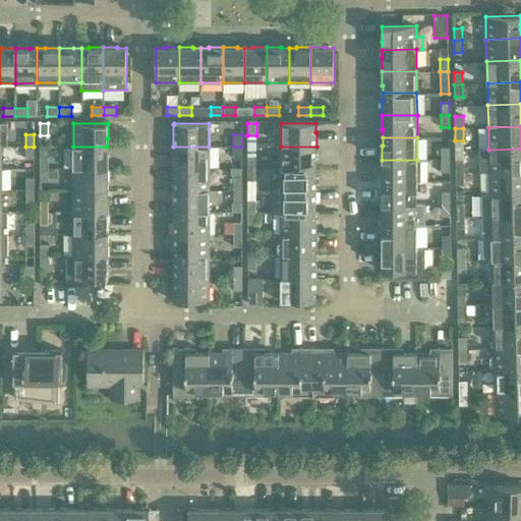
[(34,147),(25,147),(25,159),(34,159),(34,147)]
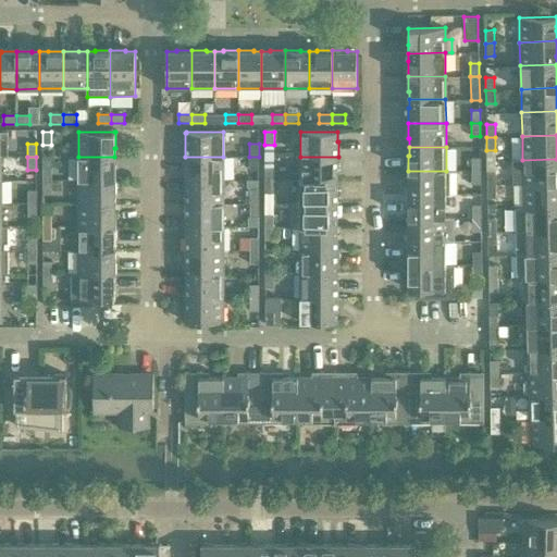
[(42,157),(42,180),(51,180),(51,166),(54,163),(54,157),(42,157)]
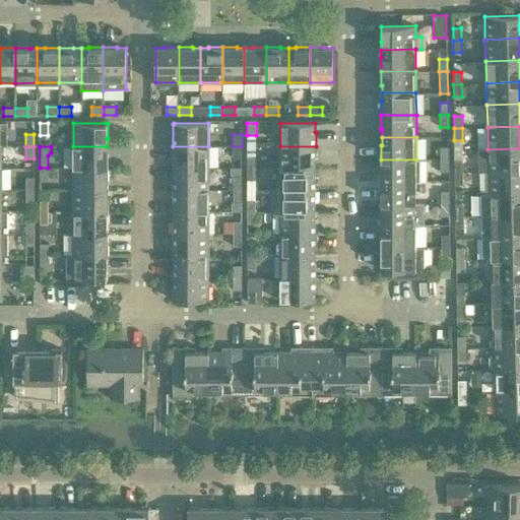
[(73,146),(72,168),(108,168),(108,153),(107,153),(107,146),(73,146)]
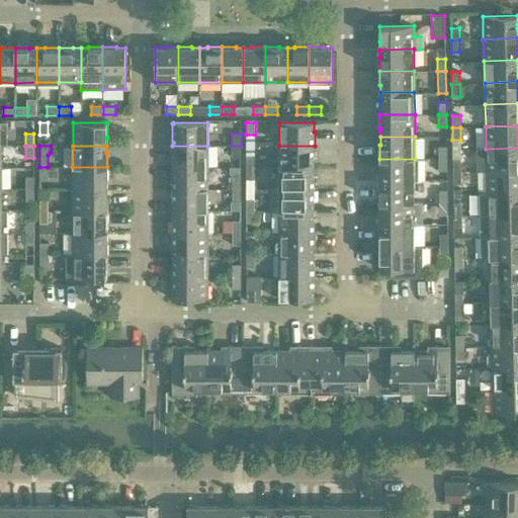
[(173,160),(173,167),(207,167),(207,146),(172,146),(172,160),(173,160)]
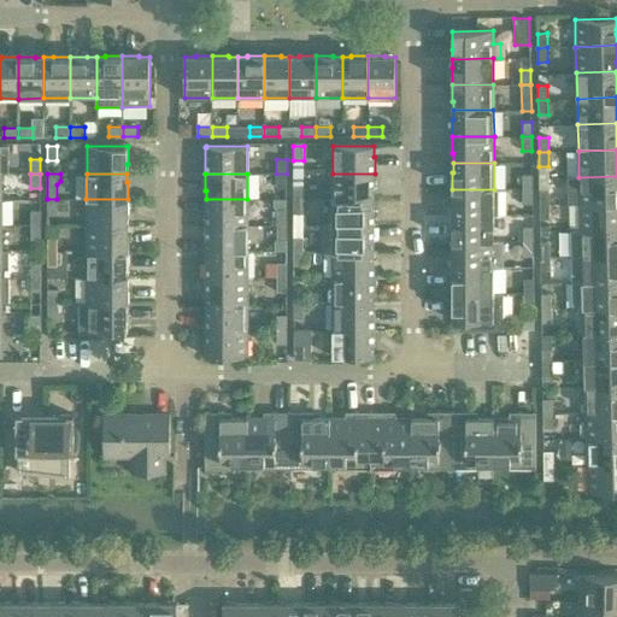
[(287,174),(276,174),(276,188),(286,188),(287,174)]
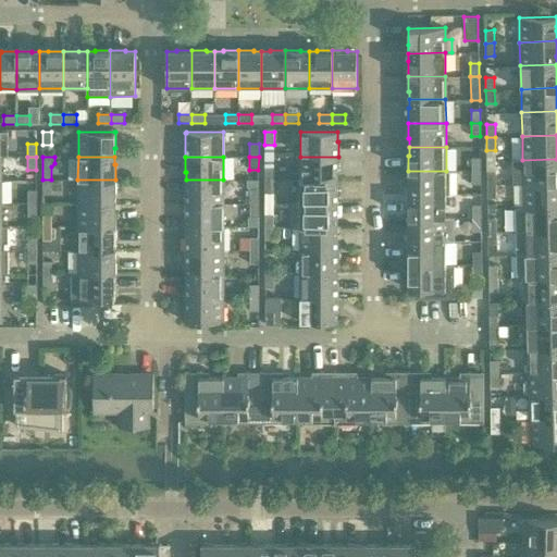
[(300,157),(300,180),(337,180),(337,171),(338,171),(338,157),(300,157)]
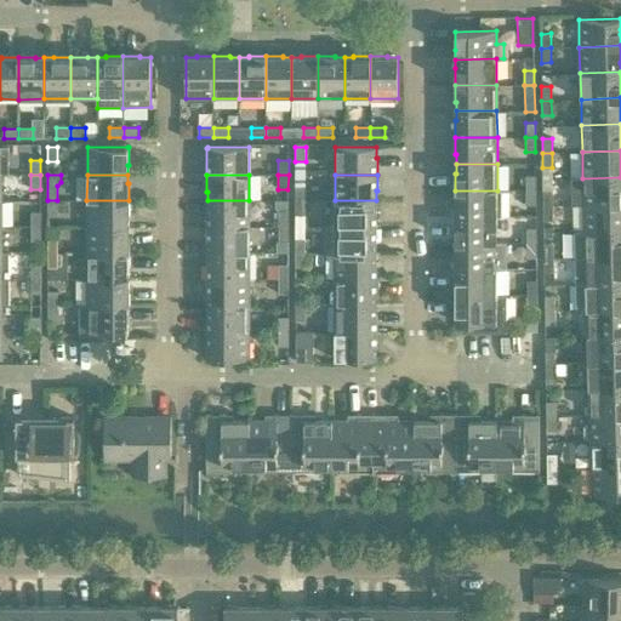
[(527,176),(527,191),(536,191),(536,175),(527,176)]
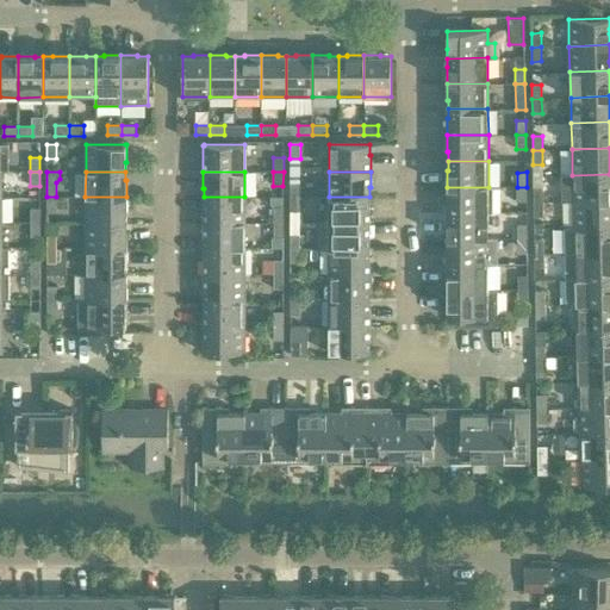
[(561,201),(573,201),(609,199),(609,174),(572,175),(560,175),(561,201)]
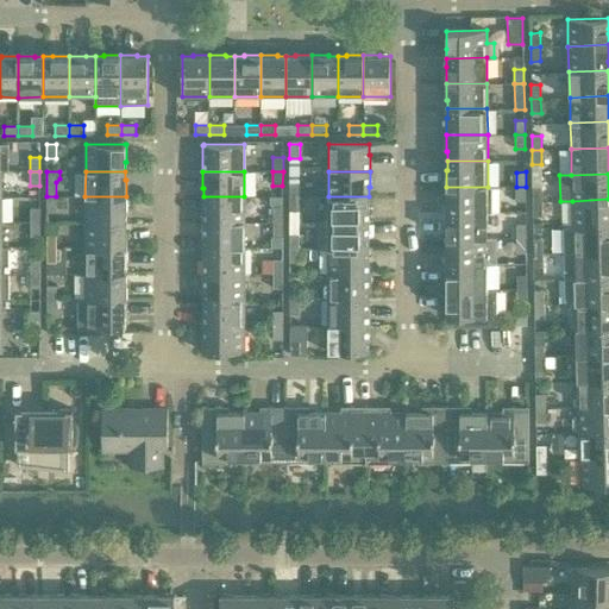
[(290,182),(290,196),(300,196),(300,182),(290,182)]
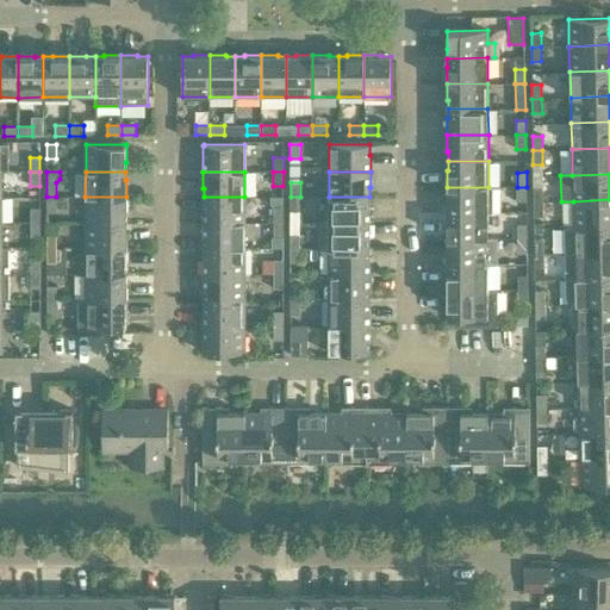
[(448,204),(448,212),(489,212),(499,213),(499,187),(489,187),(447,187),(447,204),(448,204)]
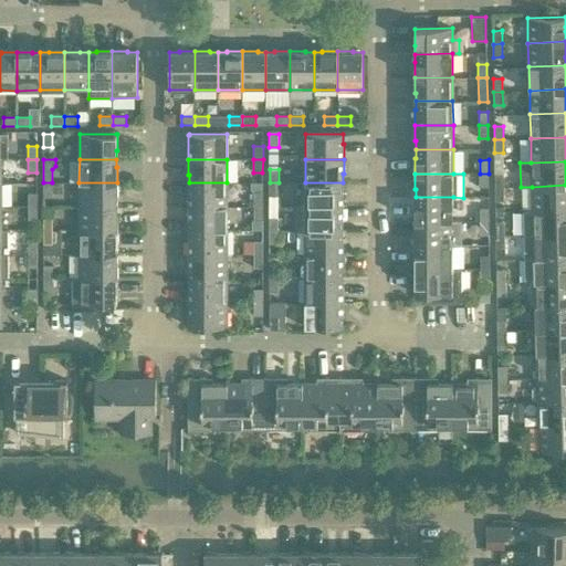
[(489,174),(480,174),(480,187),(489,187),(489,174)]
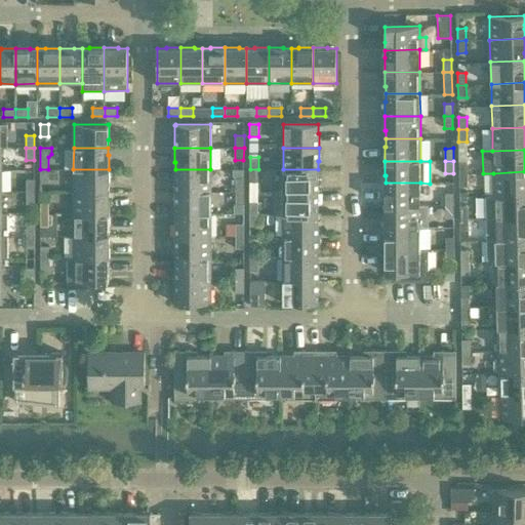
[(458,162),(459,174),(468,174),(468,162),(458,162)]
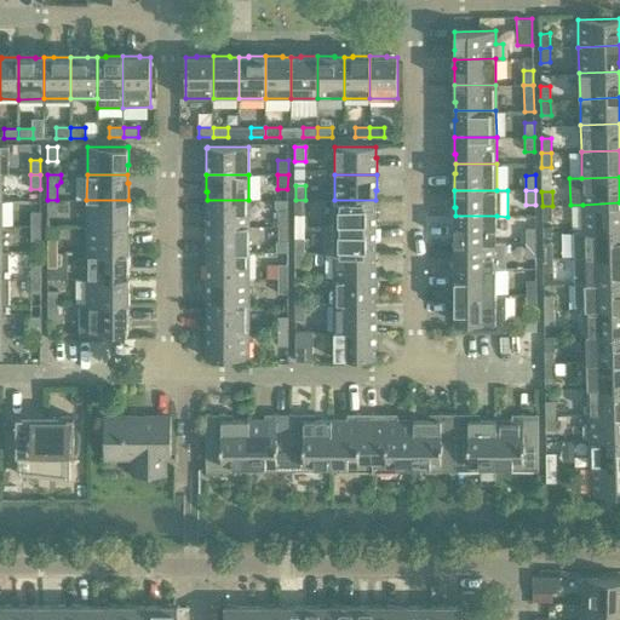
[(57,200),(47,200),(47,214),(57,216),(57,200)]
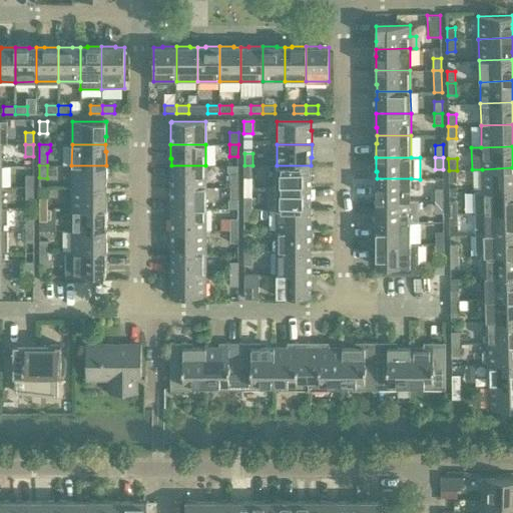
[(71,165),(71,187),(105,187),(105,179),(106,179),(106,165),(71,165)]
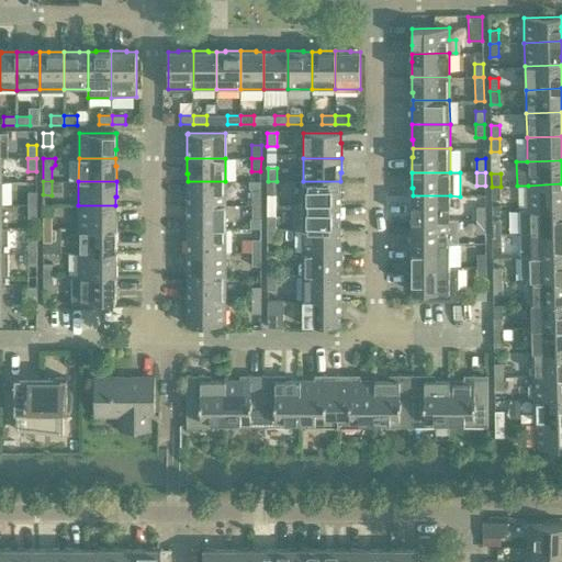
[(187,190),(187,205),(225,205),(225,181),(188,181),(188,190),(187,190)]
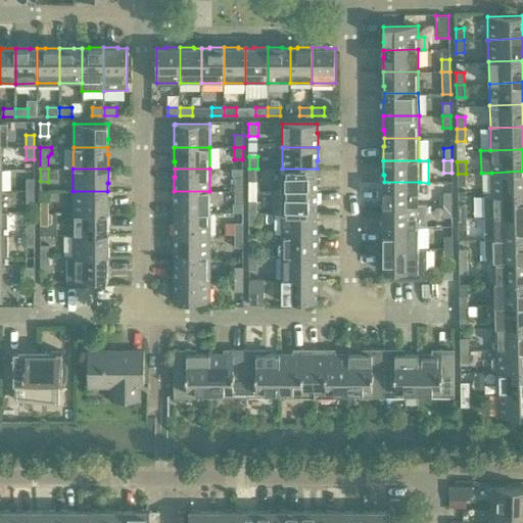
[(234,179),(234,191),(242,191),(242,169),(232,169),(232,175),(234,179)]
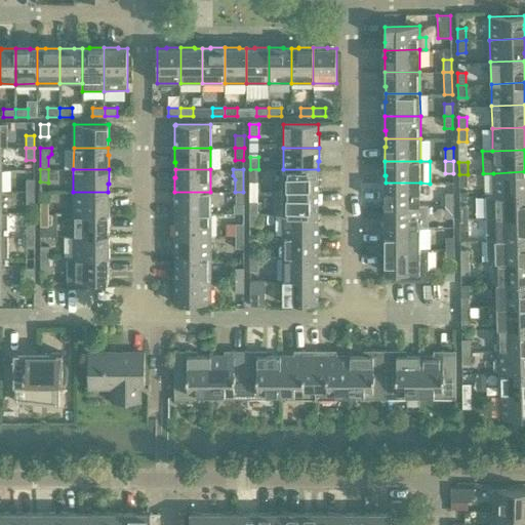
[(258,169),(250,169),(250,183),(258,182),(258,169)]
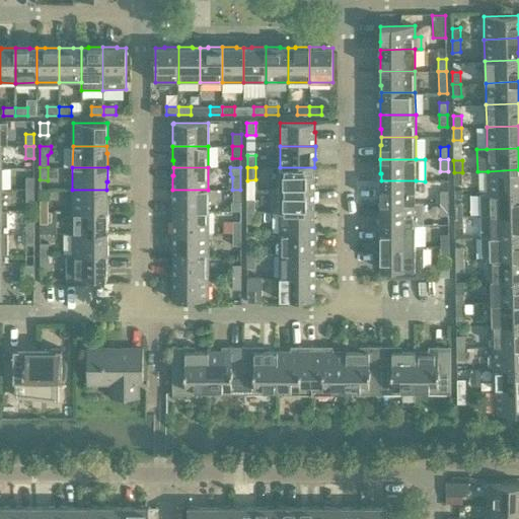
[(280,167),(280,190),(315,190),(315,175),(314,175),(314,167),(280,167)]
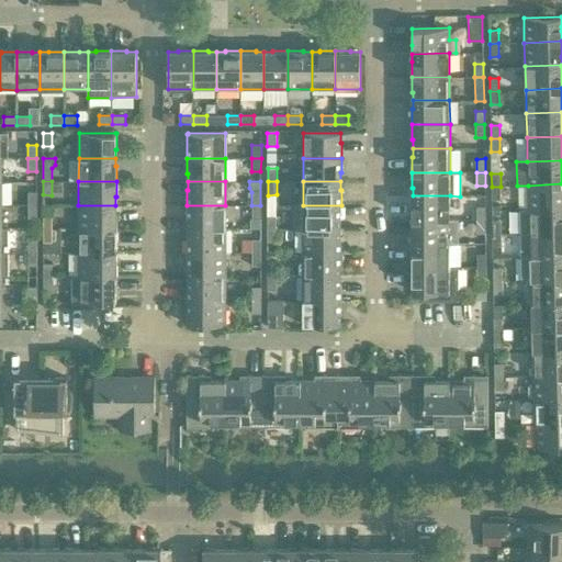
[(561,183),(528,186),(528,209),(561,208),(561,183)]
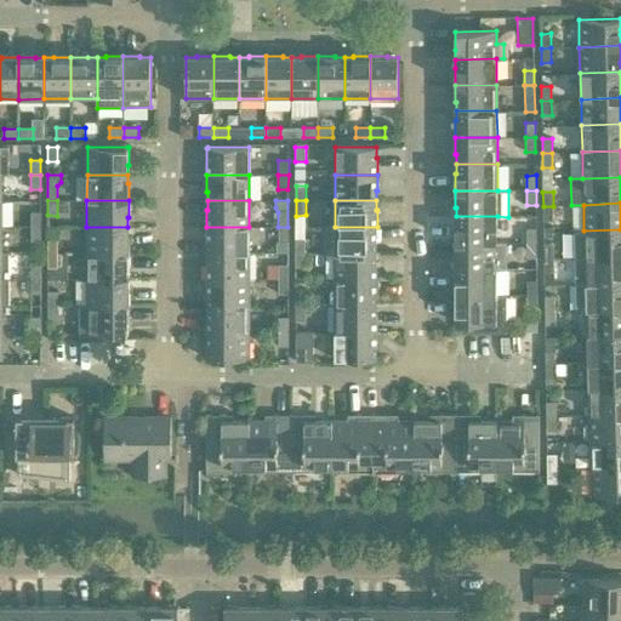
[(553,206),(543,206),(543,221),(553,221),(553,206)]
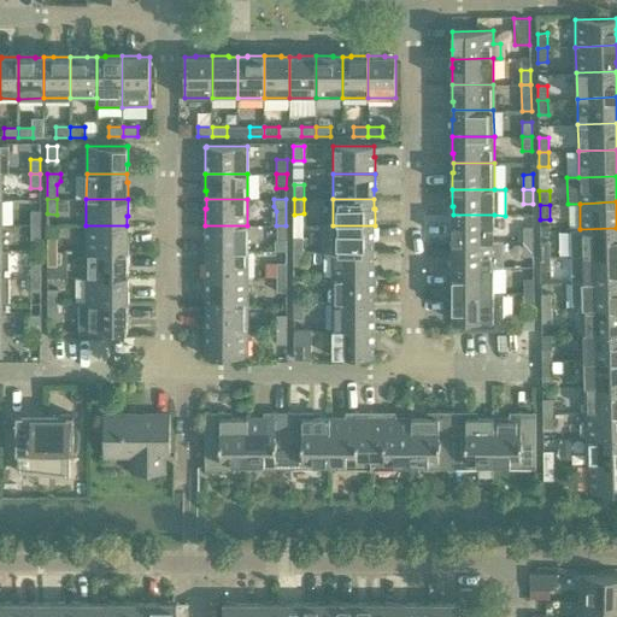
[(30,211),(30,225),(40,225),(40,211),(30,211)]
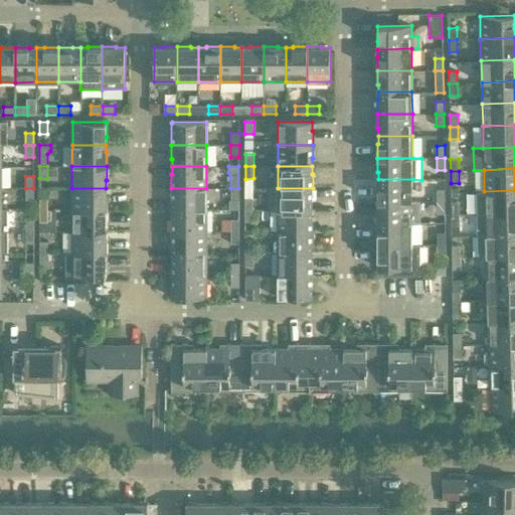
[(377,187),(377,201),(412,201),(412,179),(378,179),(378,187),(377,187)]
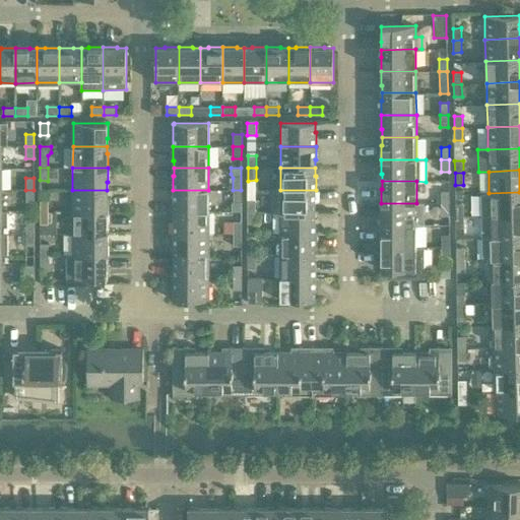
[(34,190),(25,190),(25,202),(34,202),(34,190)]
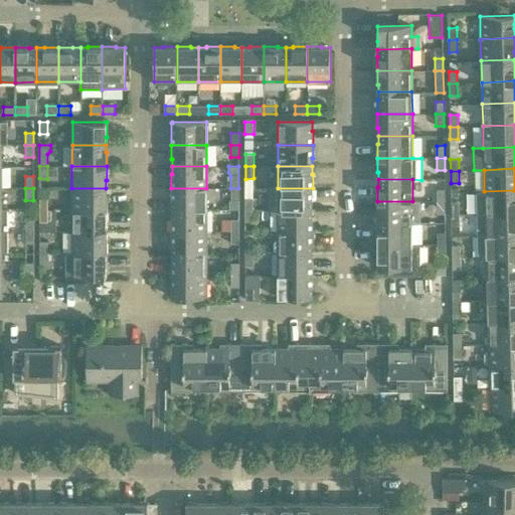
[(71,188),(71,210),(107,209),(107,195),(106,195),(106,188),(71,188)]
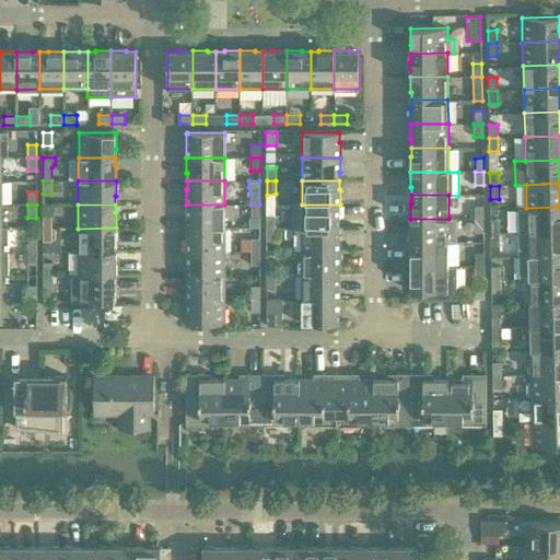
[(187,220),(187,229),(224,228),(224,205),(186,205),(186,220),(187,220)]
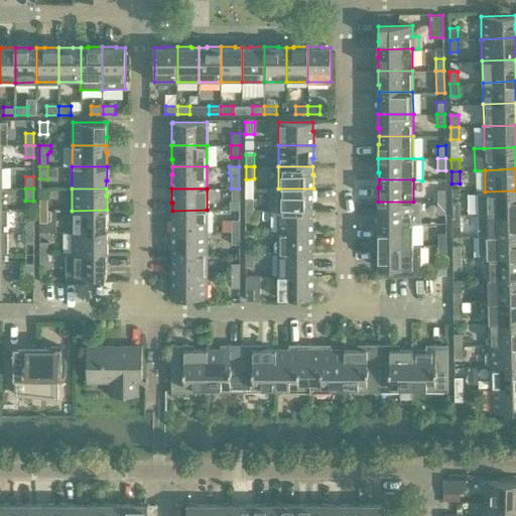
[(239,188),(231,188),(231,201),(239,201),(239,188)]
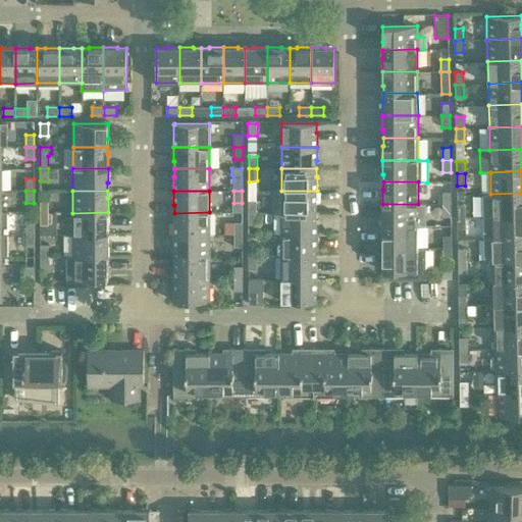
[(273,213),(281,212),(316,212),(316,205),(317,205),(317,191),(281,191),(273,191),(273,213)]
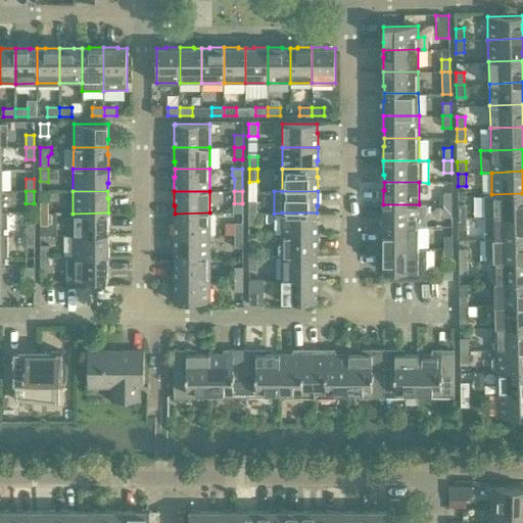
[(443,192),(444,204),(453,204),(452,192),(443,192)]
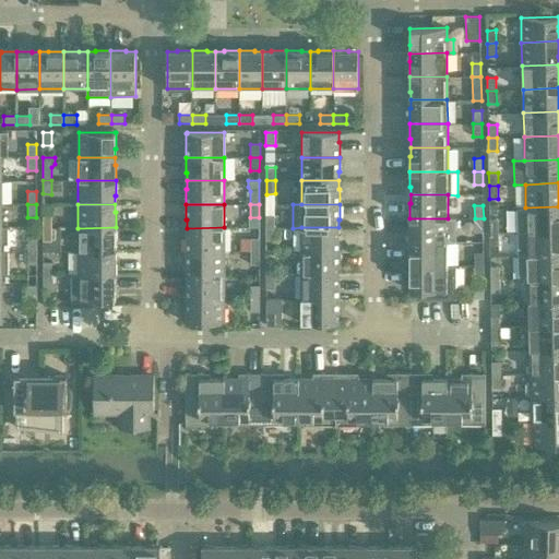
[(516,209),(518,232),(558,230),(558,206),(525,207),(516,209)]
